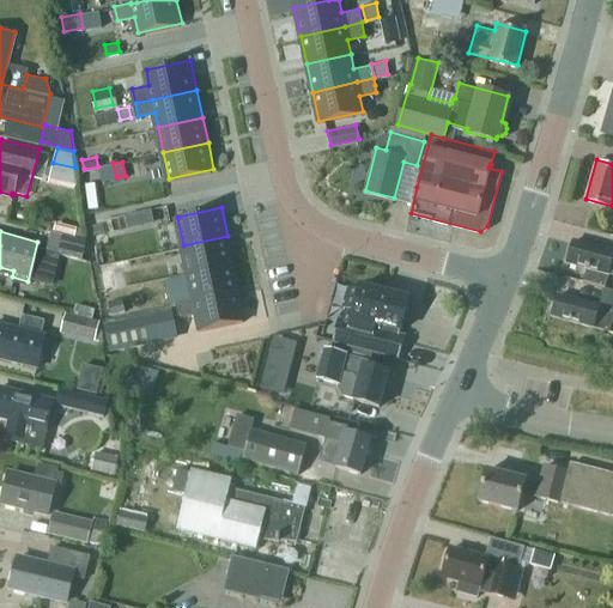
[(47,249),(82,259),(86,241),(52,231),(47,249)]
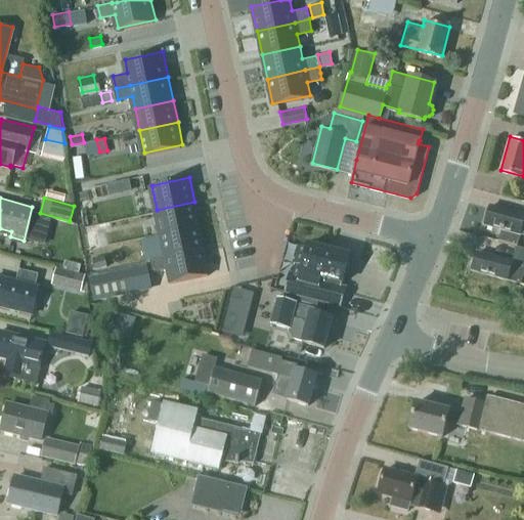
[(162,231),(200,223),(194,202),(157,210),(162,231)]
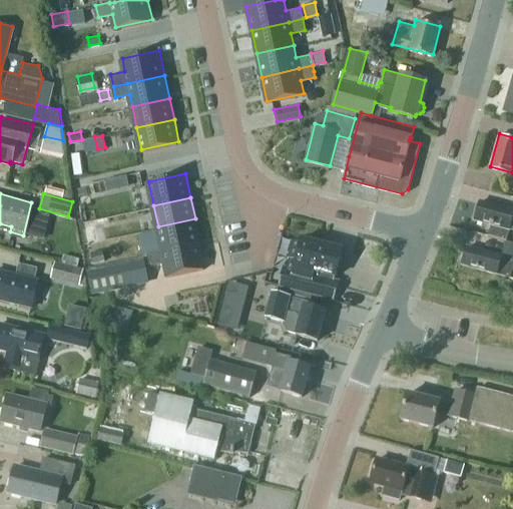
[(474,218),(492,223),(489,234),(506,238),(509,228),(512,229),(512,208),(480,199),(474,218)]
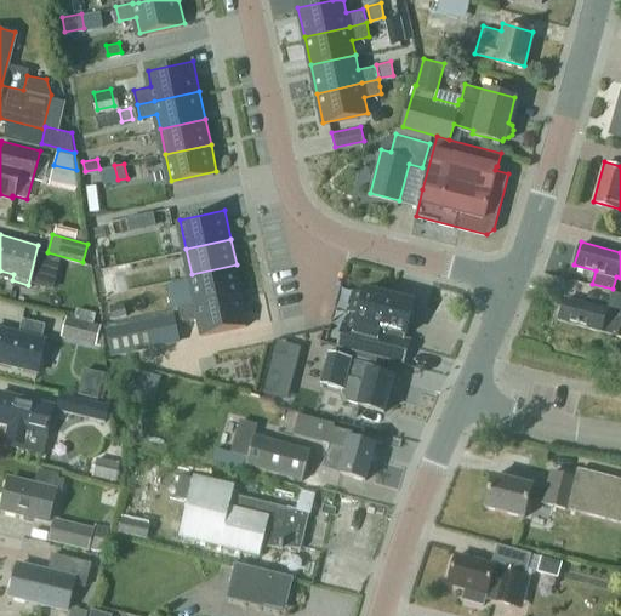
[(198,302),(198,303),(243,294),(237,264),(192,274),(198,302)]
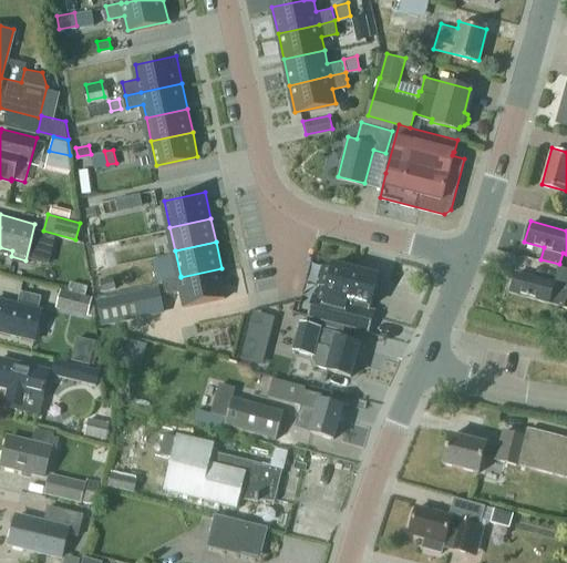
[(311,304),(308,314),(344,324),(368,330),(371,317),(367,316),(369,309),(373,310),(373,309),(369,308),(378,274),(333,262),(332,266),(322,264),(317,284),(320,284),(318,294),(317,295),(315,304),(311,304)]
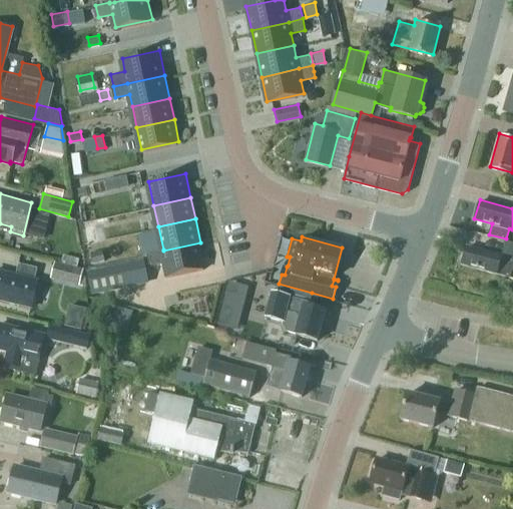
[(462,264),(510,277),(512,264),(512,241),(506,240),(501,255),(467,245),(462,264)]
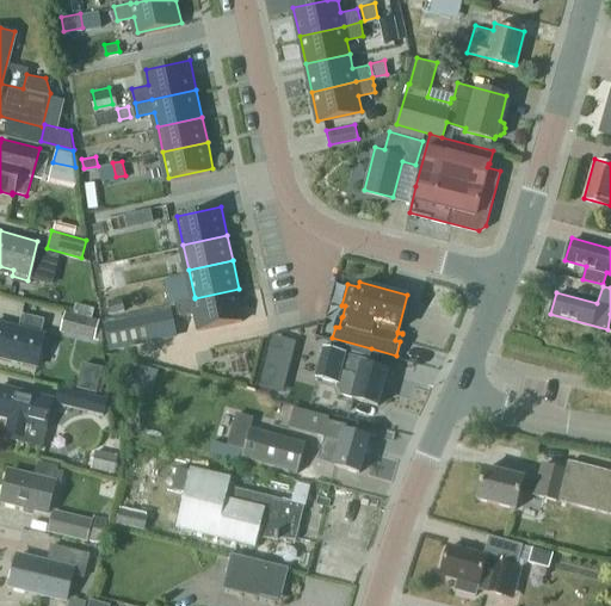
[(245,317),(239,289),(195,298),(195,297),(180,300),(183,315),(197,311),(201,327),(245,317)]
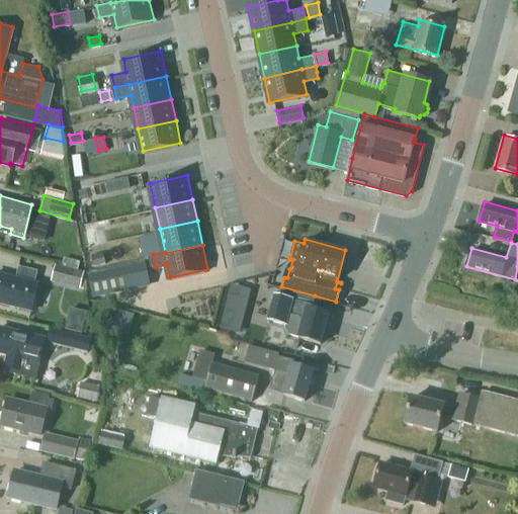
[(0,301),(31,309),(37,282),(34,281),(37,268),(18,264),(15,277),(0,272),(0,301)]
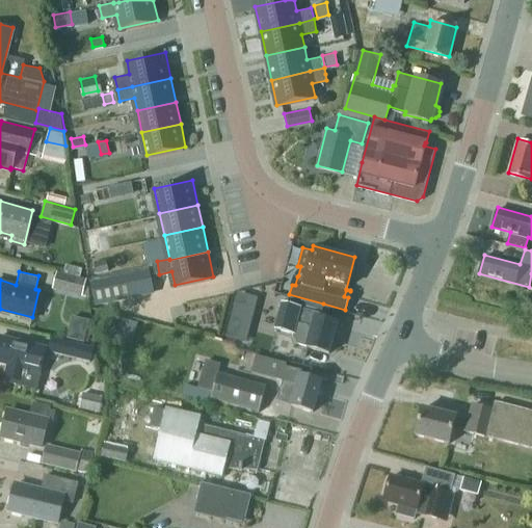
[(53,286),(82,294),(86,279),(57,271),(53,286)]
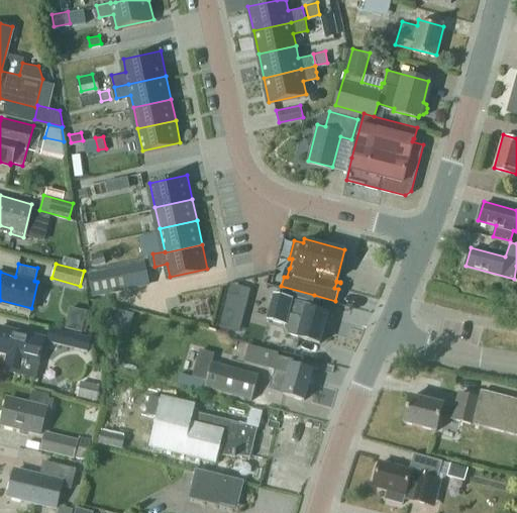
[(228,293),(225,306),(240,310),(244,298),(228,293)]
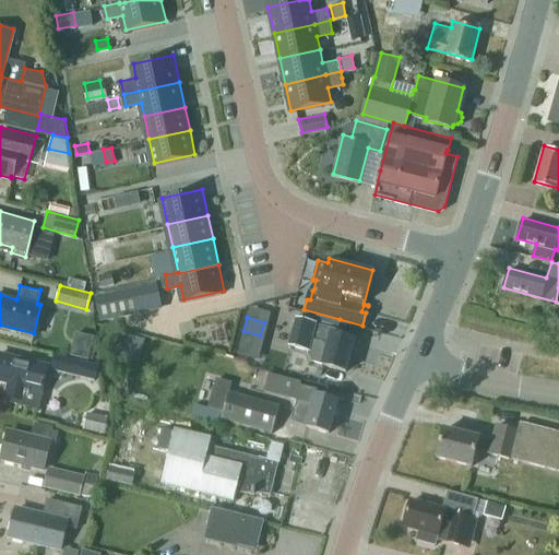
[(312,358),(322,361),(322,362),(345,368),(354,337),(336,332),(339,327),(300,317),(295,321),(289,342),(308,347),(312,358)]
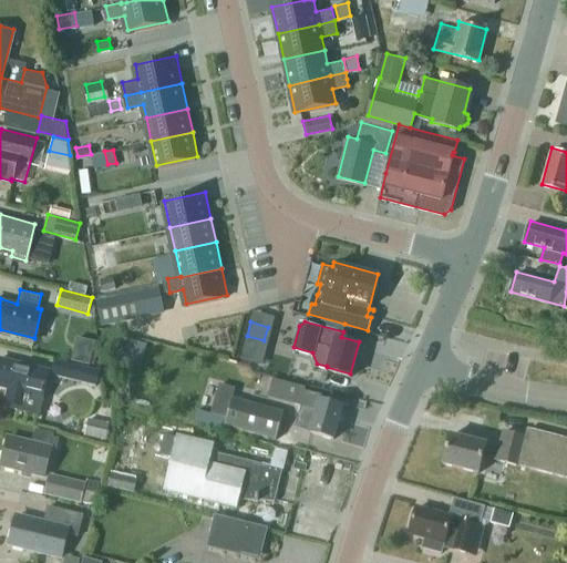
[(81,334),(79,358),(98,360),(101,336),(81,334)]
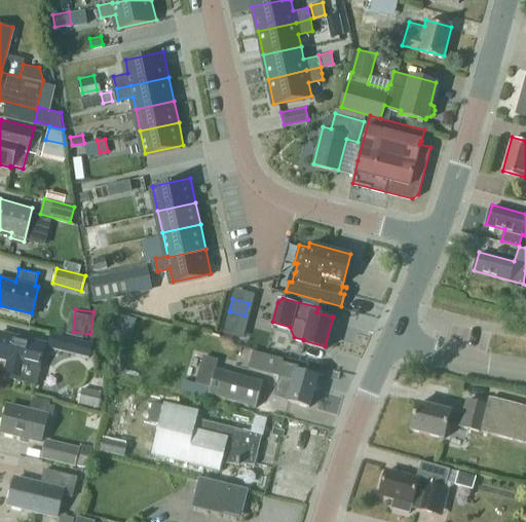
[(114,311),(110,327),(132,334),(137,319),(114,311)]
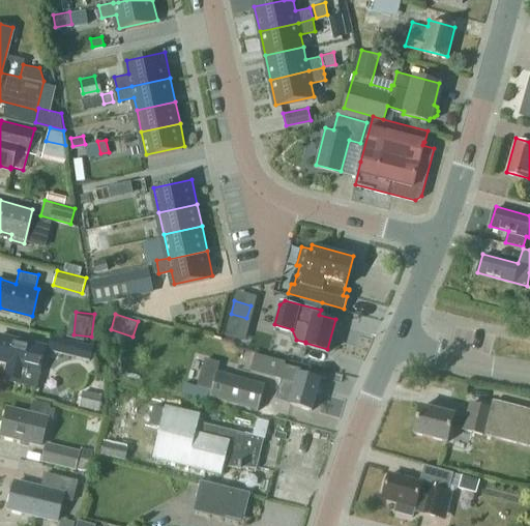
[(252,346),(274,348),(276,328),(253,326),(252,346)]
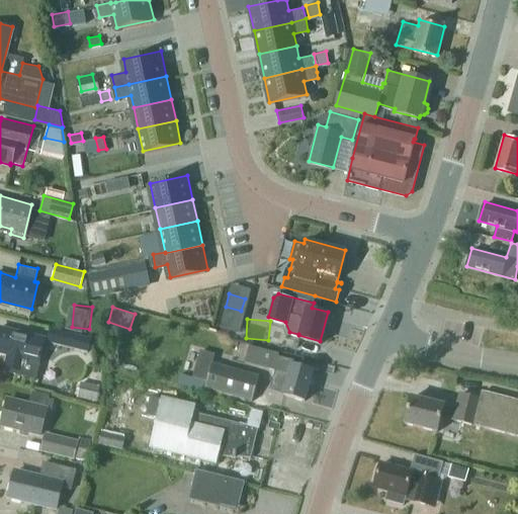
[(34,377),(37,362),(44,338),(0,326),(0,350),(6,352),(3,365),(7,371),(34,377)]
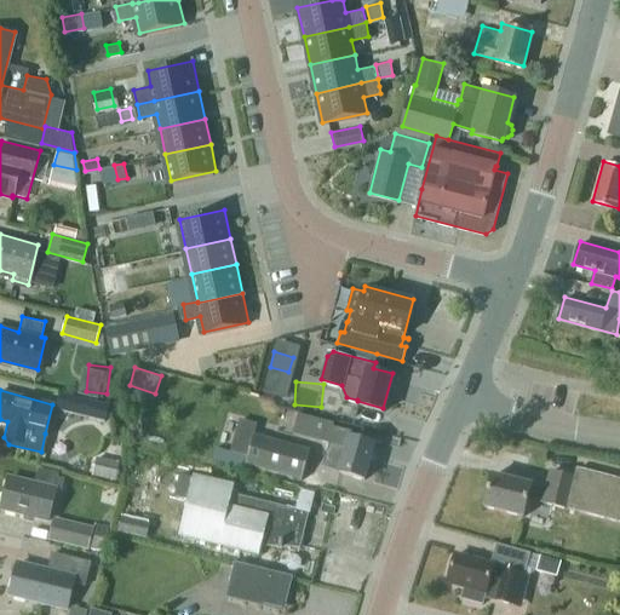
[(56,407),(85,414),(89,398),(59,391),(56,407)]
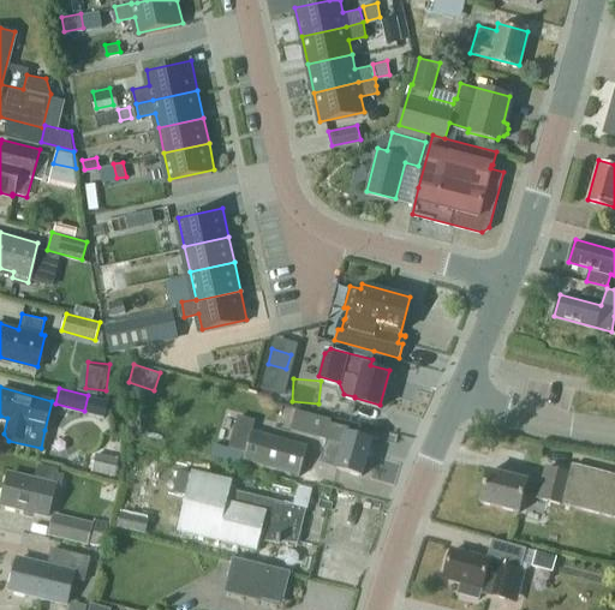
[(335,466),(360,473),(370,437),(346,431),(347,425),(328,420),(323,436),(342,441),(335,466)]
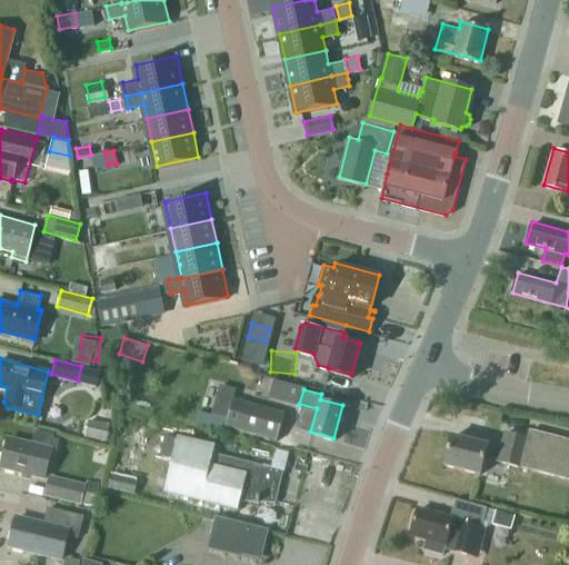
[(228,417),(226,425),(277,439),(285,412),(255,404),(233,397),(228,417)]
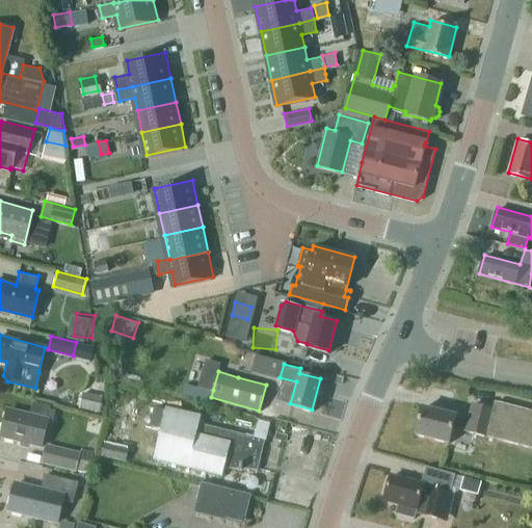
[(104,395),(83,390),(79,406),(100,412),(104,395)]
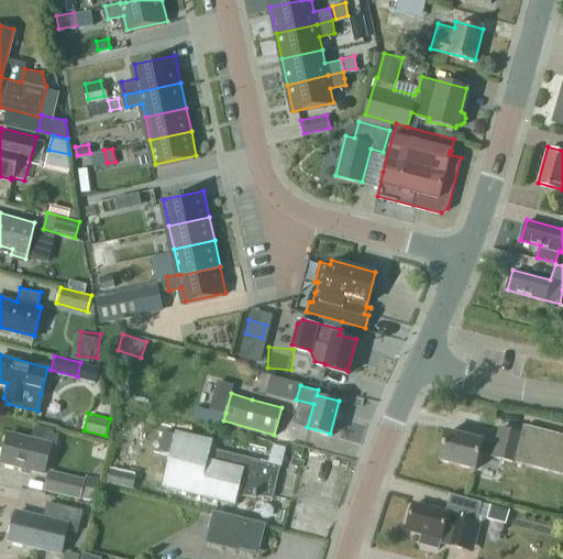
[(562,431),(526,423),(523,431),(500,426),(496,441),(446,429),(440,457),(475,467),(478,450),(562,471),(562,431)]
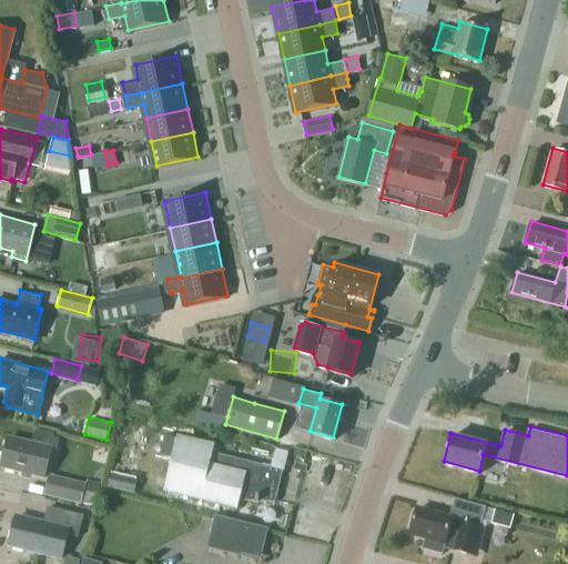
[(0,464),(44,475),(51,446),(50,445),(53,432),(34,427),(31,442),(7,435),(0,464)]
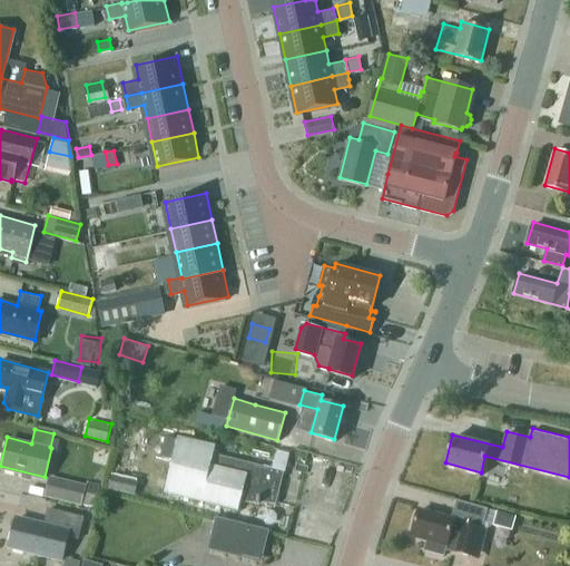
[(166,433),(161,454),(174,457),(165,490),(236,508),(237,500),(255,501),(255,503),(258,503),(258,501),(274,503),(283,470),(248,461),(213,452),(214,446),(178,437),(166,433)]
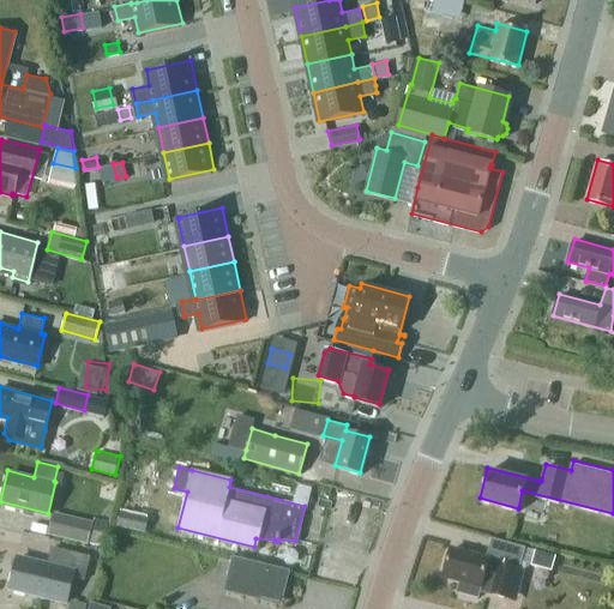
[(145,530),(149,514),(120,508),(116,524),(145,530)]
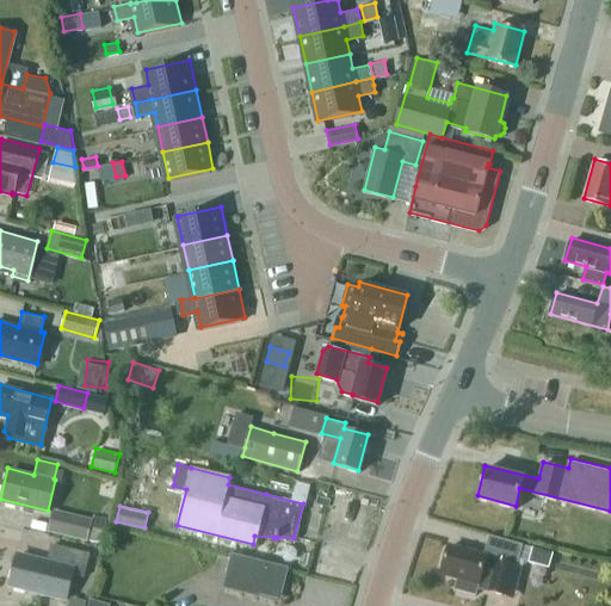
[(49,530),(87,538),(100,542),(106,517),(93,514),(92,520),(54,511),(49,530)]
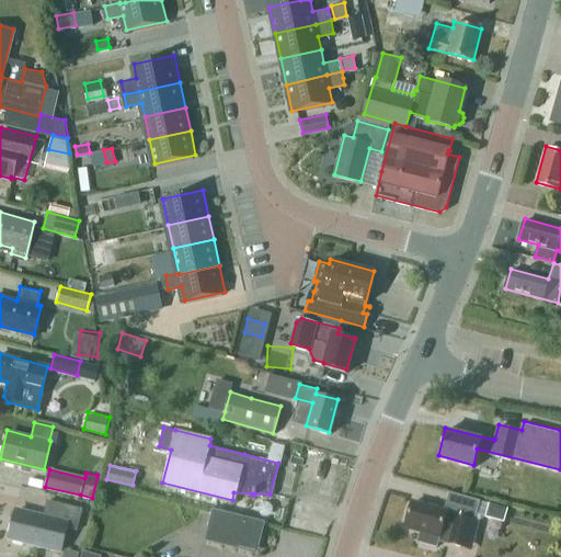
[(411,500),(404,524),(420,529),(416,538),(435,544),(437,537),(460,545),(462,540),(467,536),(472,538),(478,521),(474,520),(480,499),(450,490),(445,510),(411,500)]
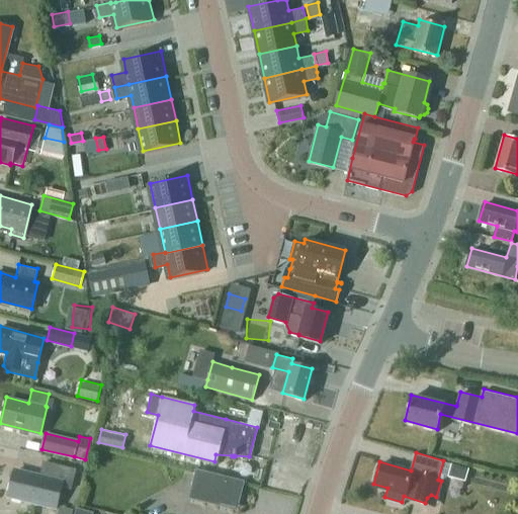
[(7,495),(56,507),(61,485),(71,487),(76,467),(44,459),(39,474),(14,467),(7,495)]
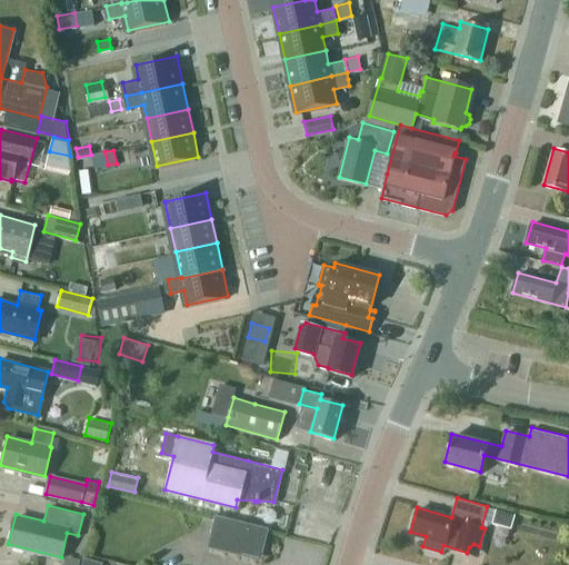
[(495,522),(510,526),(515,513),(498,508),(495,522)]
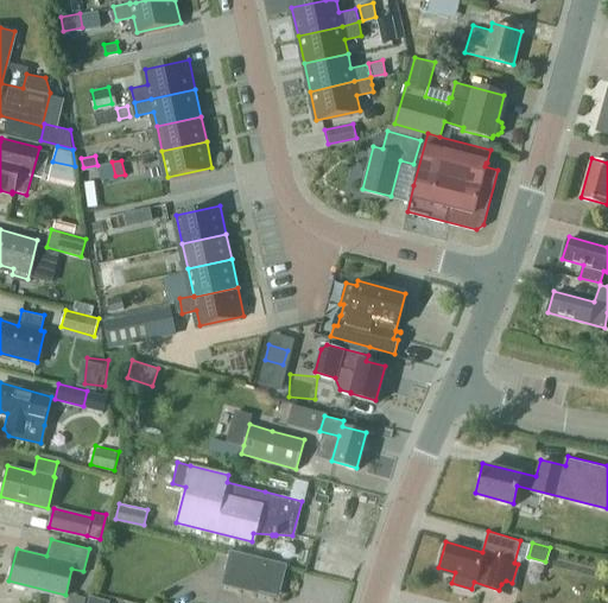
[(230,550),(222,582),(268,594),(272,579),(283,572),(285,565),(290,566),(290,565),(230,550)]
